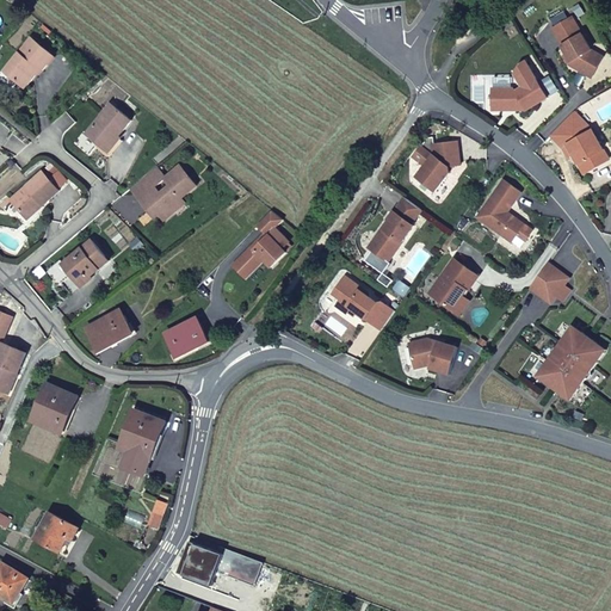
[(592,50),(573,17),(553,29),(568,54),(573,62),(582,67),(580,71),(593,78),(605,57),(592,50)]
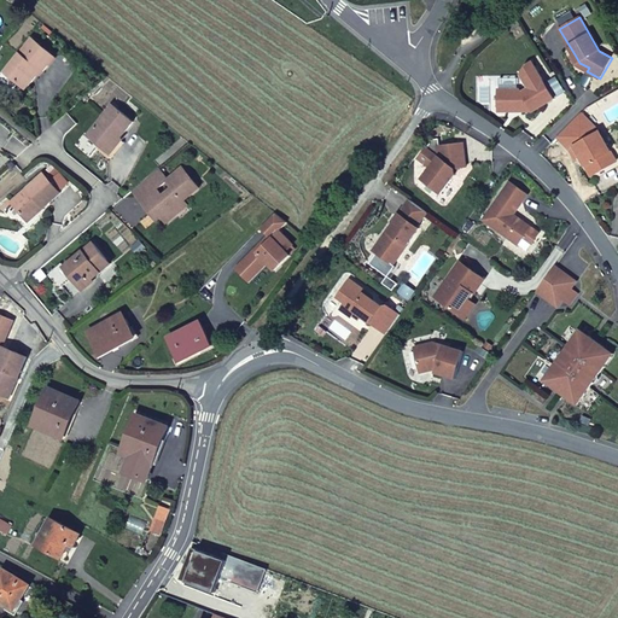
[(53,57),(30,39),(4,71),(24,88),(39,71),(40,73),(53,57)]
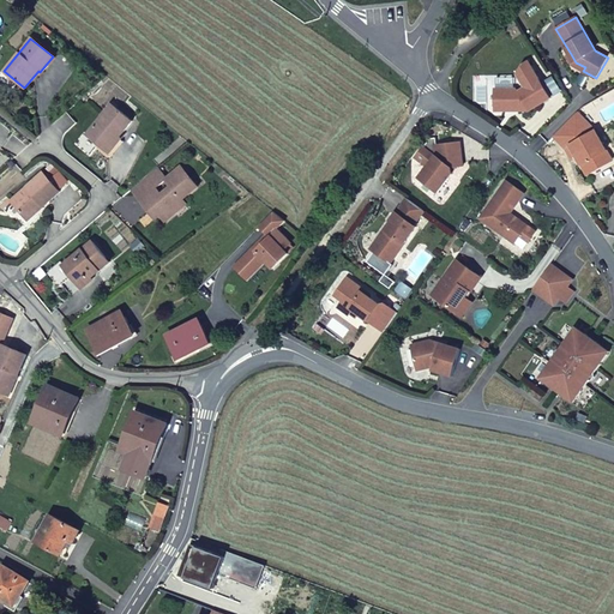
[(572,65),(583,71),(585,67),(576,62),(571,54),(567,56),(572,65)]
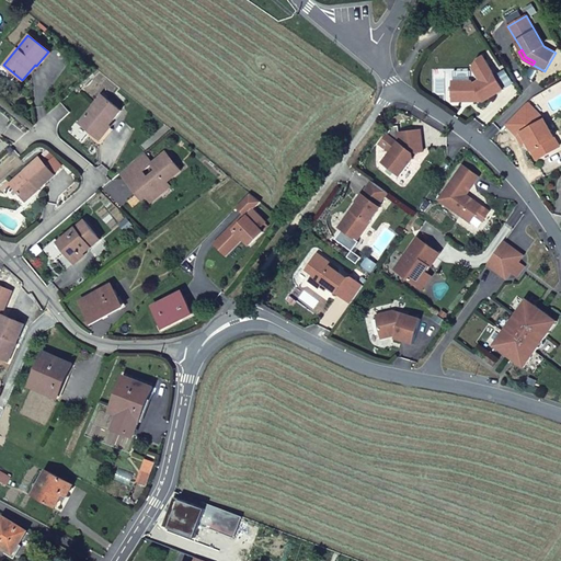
[(455,81),(453,81),(453,102),(467,101),(472,100),(476,98),(478,101),(482,98),(484,101),(504,90),(503,88),(496,77),(483,56),(479,59),(473,66),(472,65),(471,66),(478,70),(481,73),(483,78),(472,84),(472,81),(470,81),(455,81)]
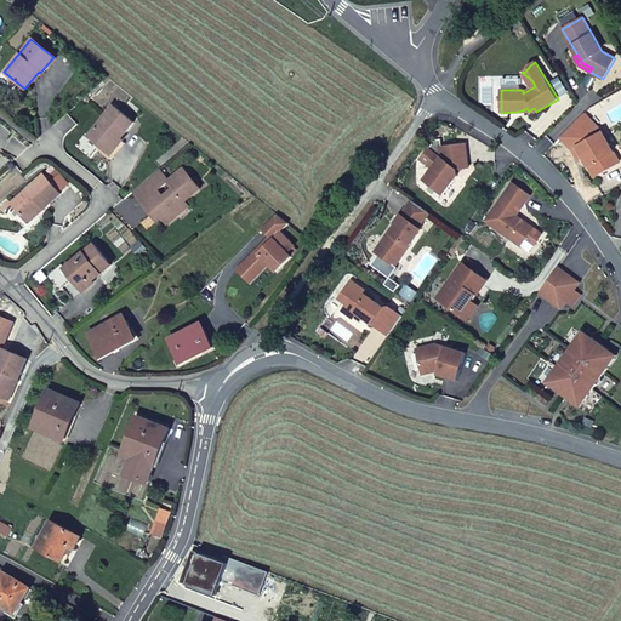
[(520,79),(503,79),(503,90),(520,90),(520,79)]
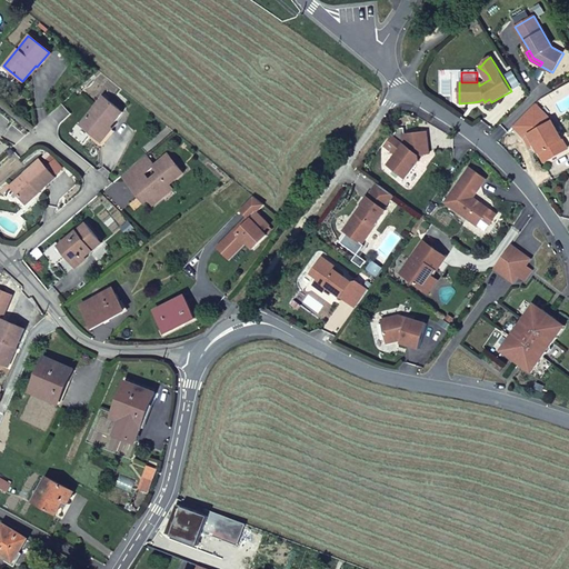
[(520,83),(513,72),(503,78),(510,89),(520,83)]
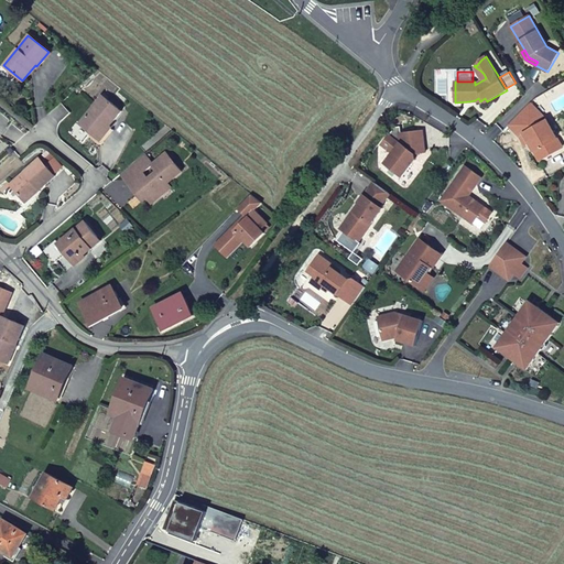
[(80,123),(99,139),(109,127),(121,111),(102,97),(80,123)]
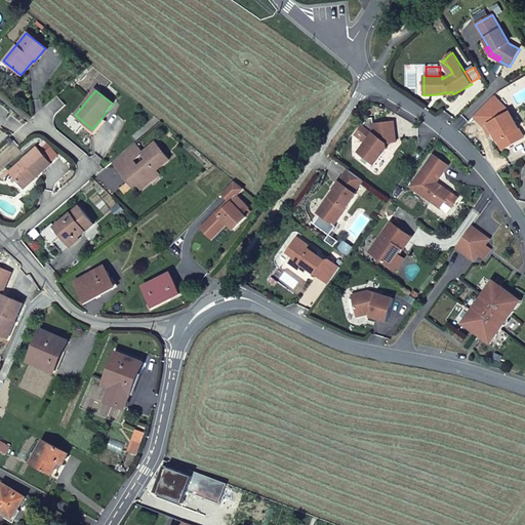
[(510,112),(494,95),(473,116),(485,128),(489,125),(493,132),(502,150),(518,140),(513,132),(520,128),(510,112)]
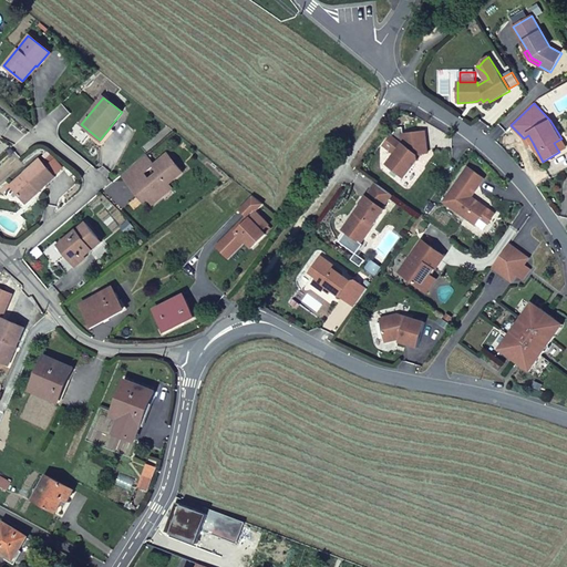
[(110,127),(100,140),(104,144),(114,131),(110,127)]
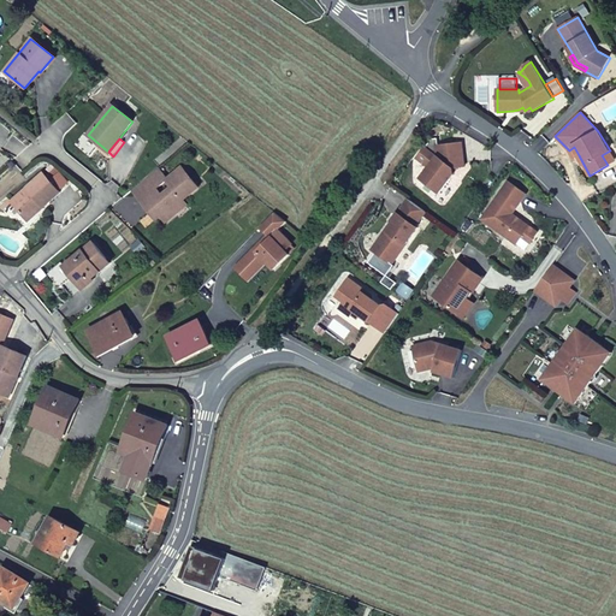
[(430,167),(421,178),(439,194),(455,175),(454,167),(466,166),(465,159),(461,159),(458,143),(438,146),(438,138),(432,138),(418,158),(430,167)]
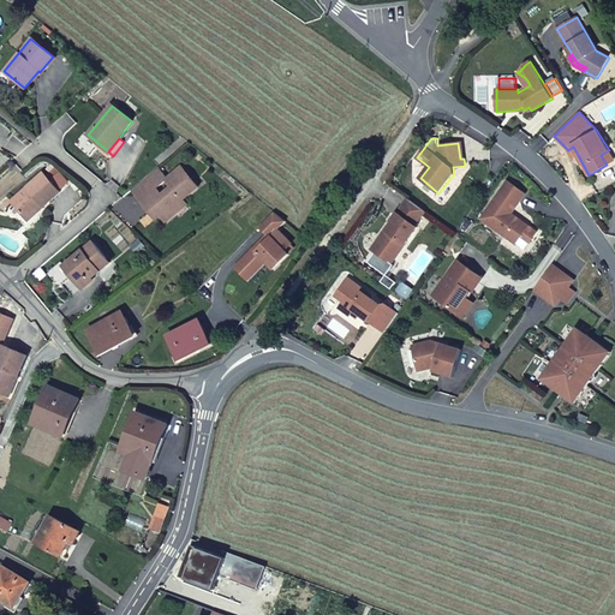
[(614,160),(609,150),(601,155),(607,165),(614,160)]
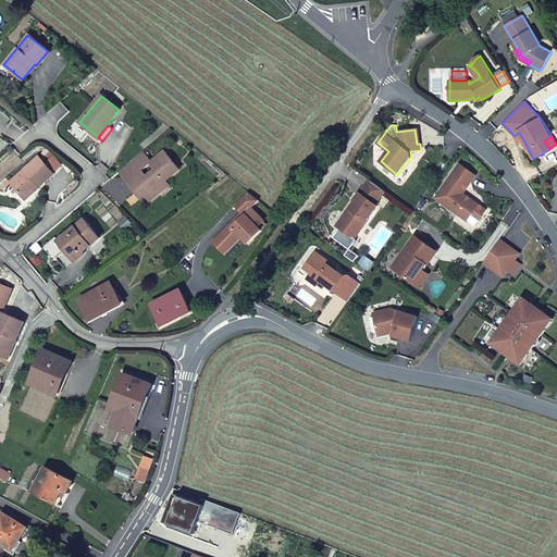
[(164,152),(151,164),(157,170),(147,177),(145,174),(131,186),(137,194),(141,190),(147,197),(151,201),(161,194),(157,189),(166,182),(180,171),(164,152)]
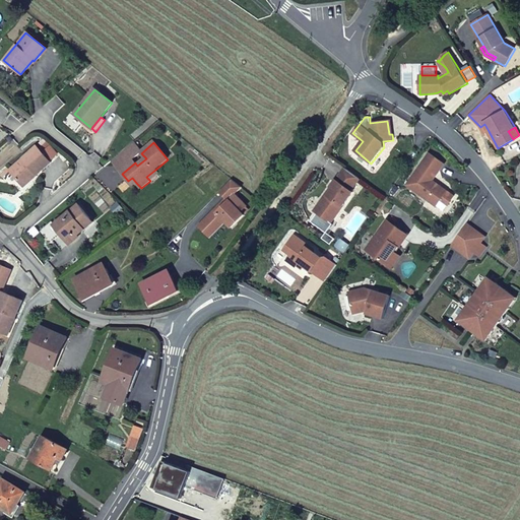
[(141,153),(134,143),(125,151),(133,160),(141,153)]
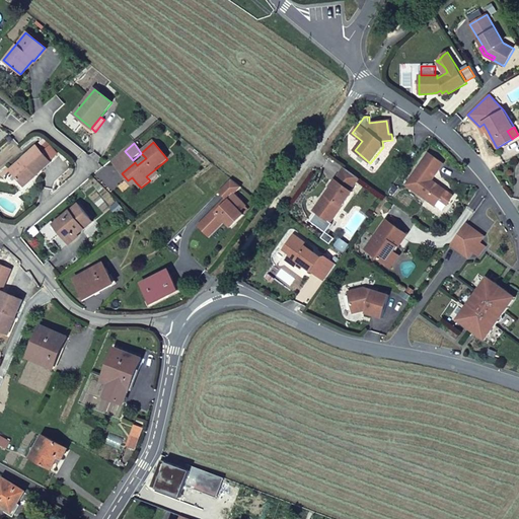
[(10,169),(22,182),(34,171),(38,174),(52,162),(36,145),(10,169)]
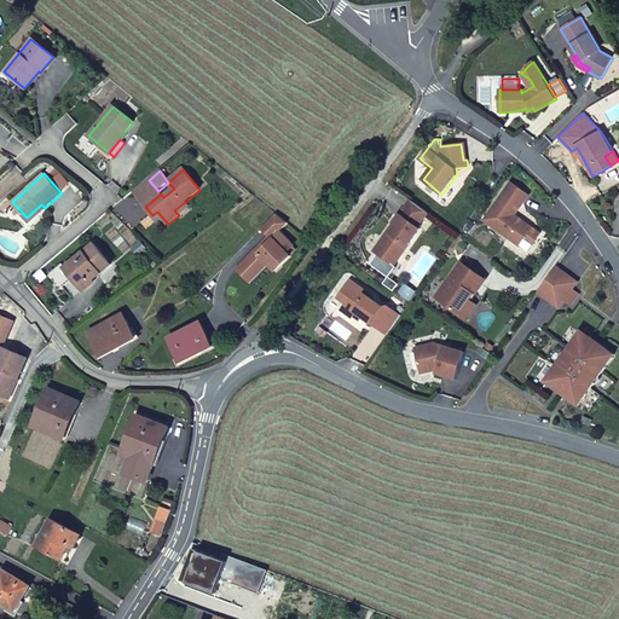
[(158,191),(149,180),(133,192),(145,207),(161,194),(158,191)]
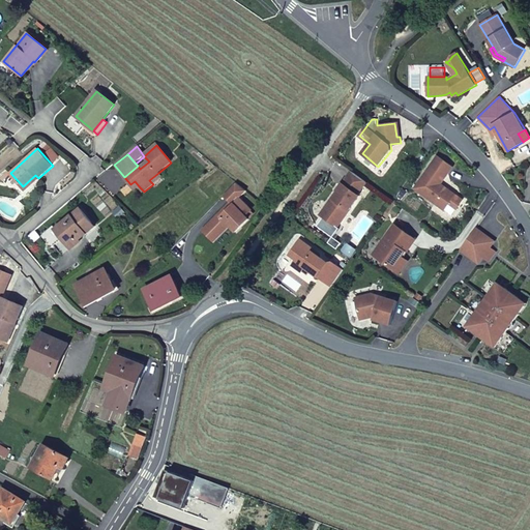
[(449,204),(457,209),(464,200),(446,187),(443,188),(440,185),(453,167),(438,155),(414,188),(445,210),(449,204)]
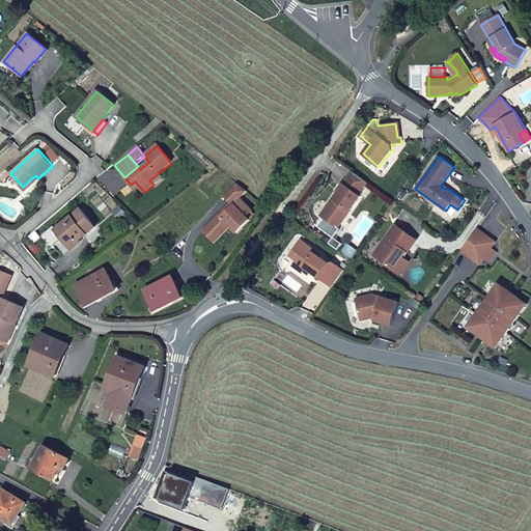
[(368,183),(353,171),(343,184),(347,187),(343,193),(341,192),(335,199),(333,198),(327,207),(332,212),(327,219),(338,228),(361,196),(359,194),(368,183)]
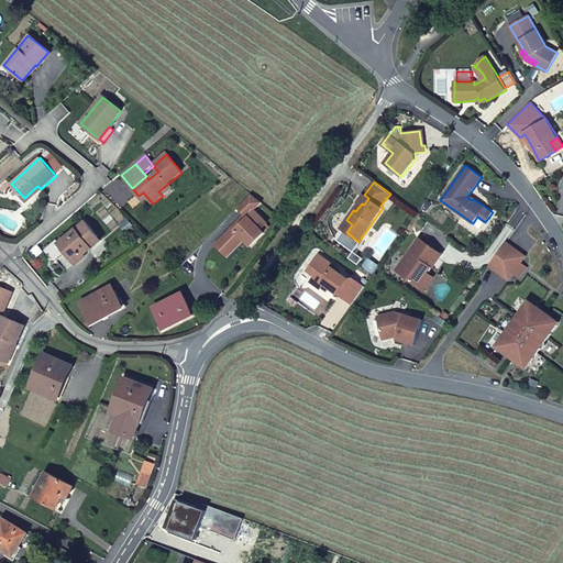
[(172,188),(168,184),(158,191),(163,196),(172,188)]
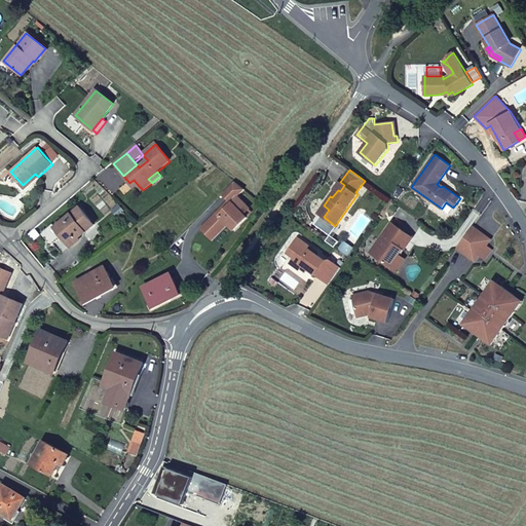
[(35,174),(23,185),(25,188),(38,177),(35,174)]
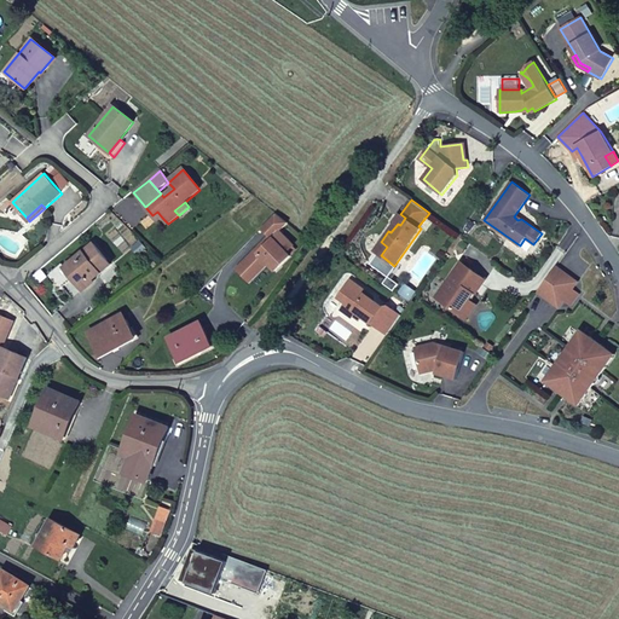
[(158,223),(163,219),(157,212),(152,215),(158,223)]
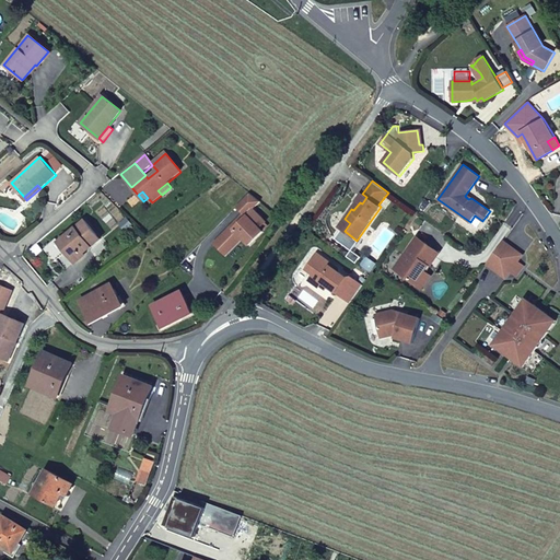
[(261,203),(251,195),(237,208),(247,218),(235,230),(233,228),(216,245),(226,256),(243,240),(251,246),(265,233),(248,217),(261,203)]
